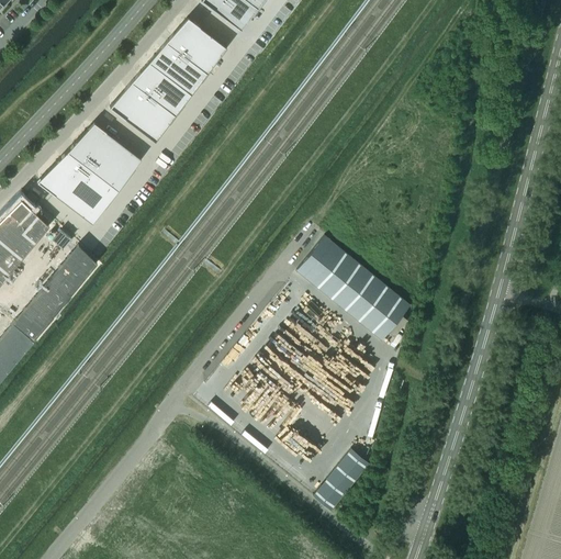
[(202,0),(201,1),(214,12),(242,32),(258,11),(244,0),(202,0)]
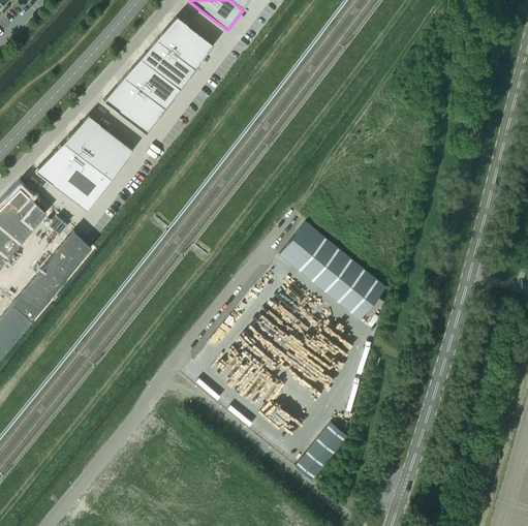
[(229,0),(243,10),(250,0),(229,0)]
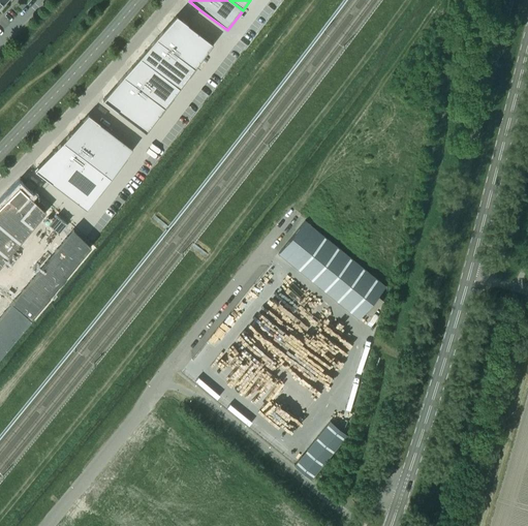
[(177,18),(156,41),(195,70),(214,47),(177,18)]
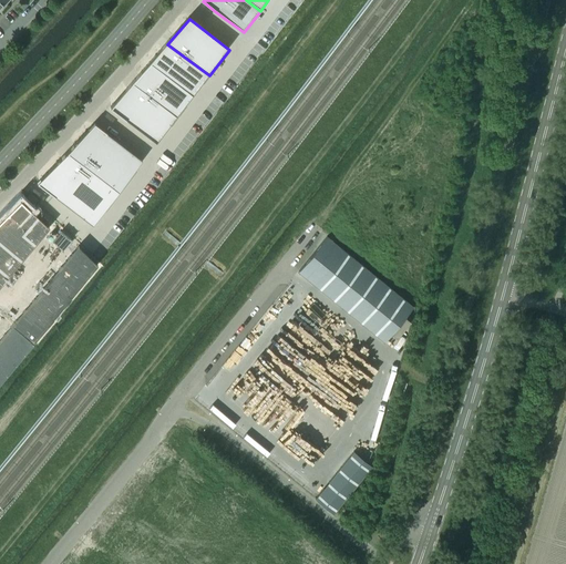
[(167,44),(151,64),(193,98),(209,75),(167,44)]
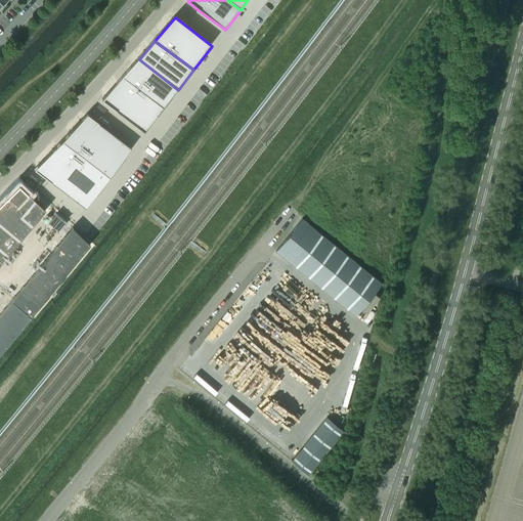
[(139,59),(123,78),(164,110),(178,90),(139,59)]
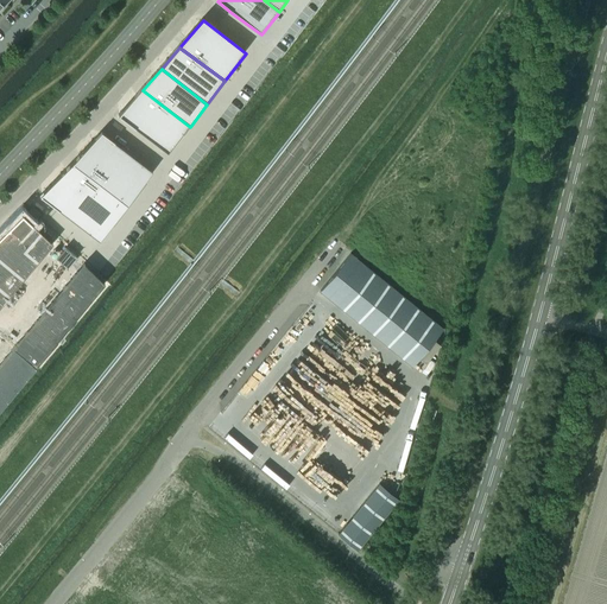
[(143,90),(119,118),(168,154),(190,127),(143,90)]
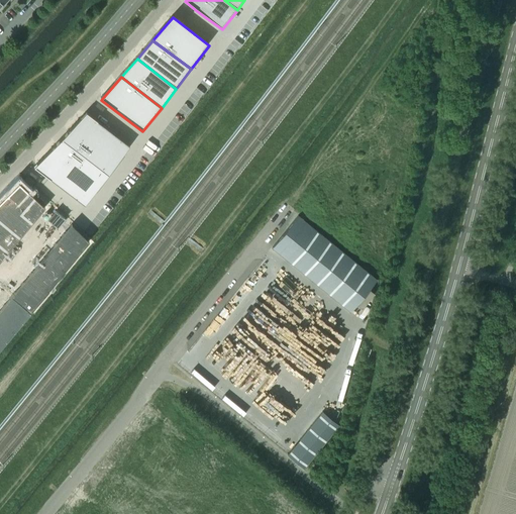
[(87,114),(62,140),(109,176),(130,147),(87,114)]
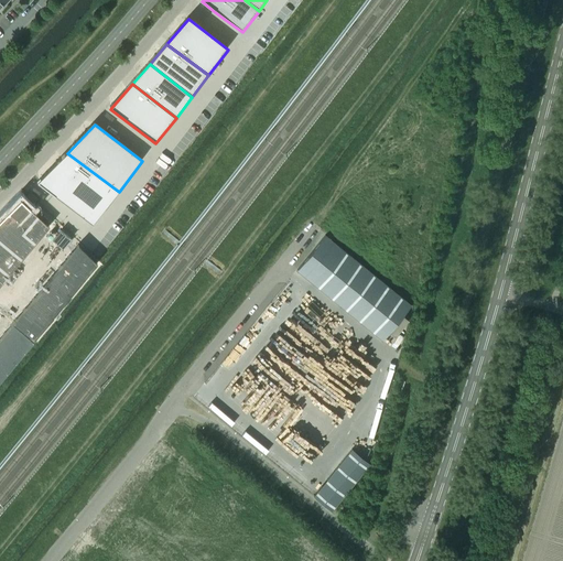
[(67,153),(38,184),(93,226),(119,192),(67,153)]
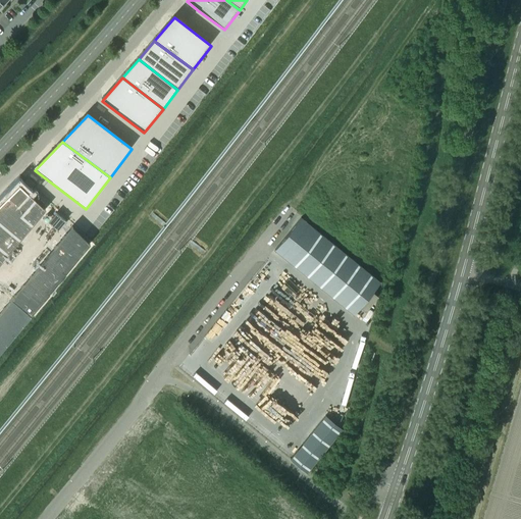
[(35,187),(30,182),(25,185),(32,191),(35,187)]
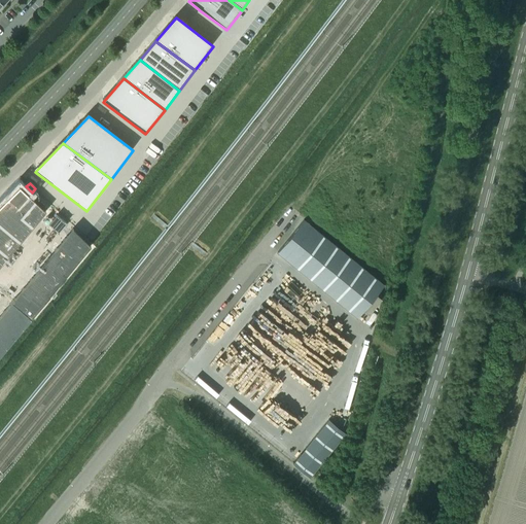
[(20,187),(0,208),(0,269),(21,244),(46,213),(28,197),(20,187)]
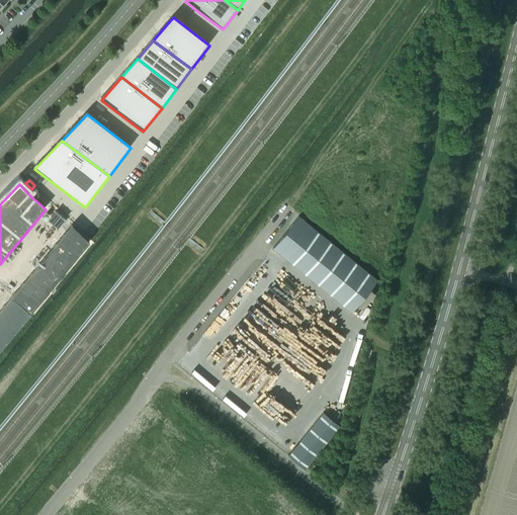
[(378,283),(299,219),(273,251),(274,251),(352,315),(378,283)]
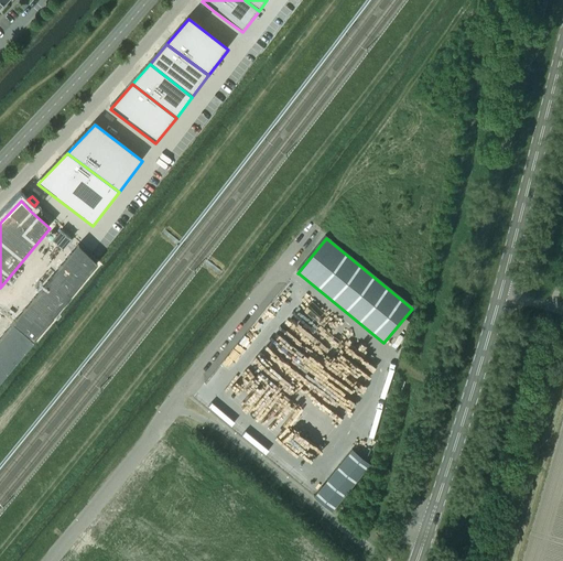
[(78,247),(69,258),(89,276),(97,266),(78,247)]
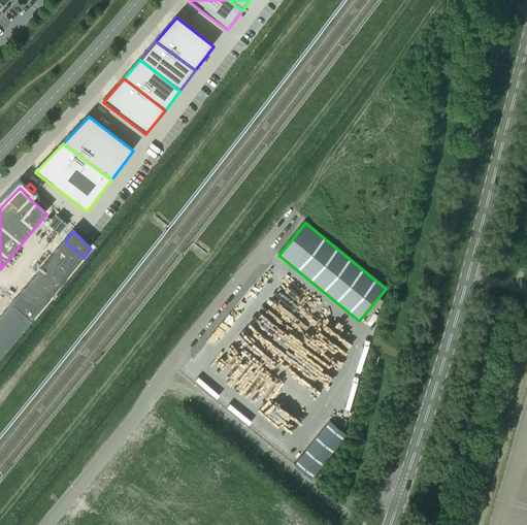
[(65,241),(56,252),(75,268),(84,258),(65,241)]
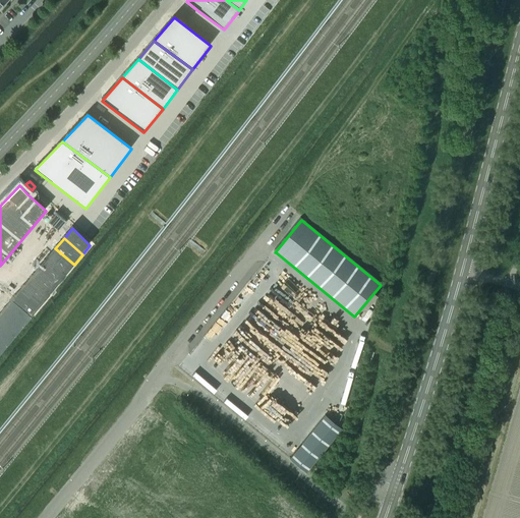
[(55,248),(47,259),(66,275),(66,274),(74,265),(55,248)]
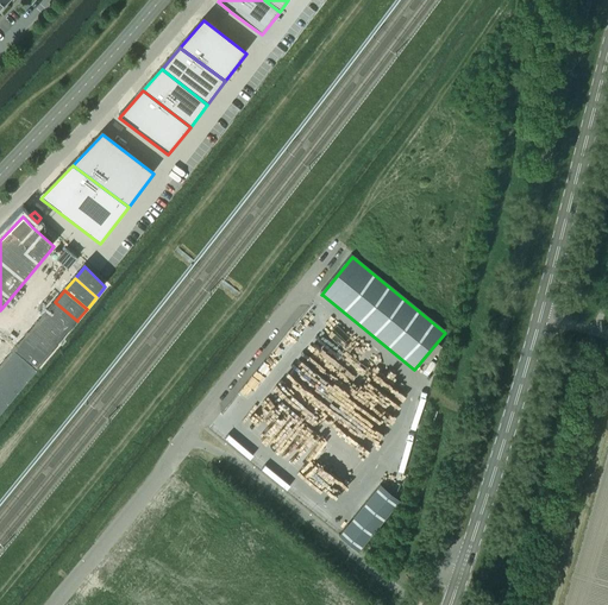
[(55,302),(45,314),(67,333),(77,321),(55,302)]
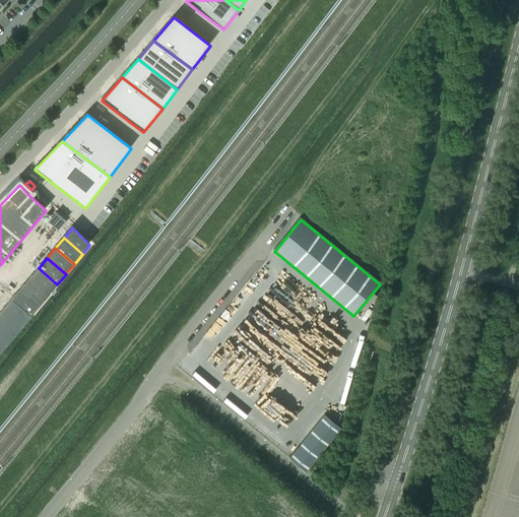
[(39,268),(29,279),(49,295),(57,284),(39,268)]
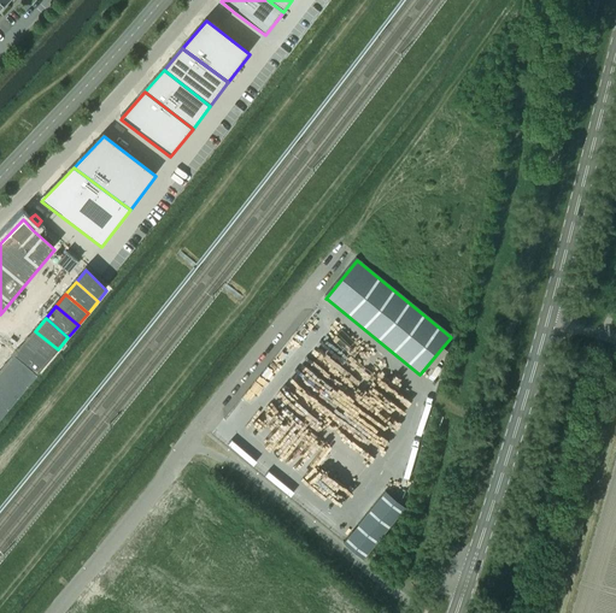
[(35,331),(25,343),(48,361),(58,349),(35,331)]
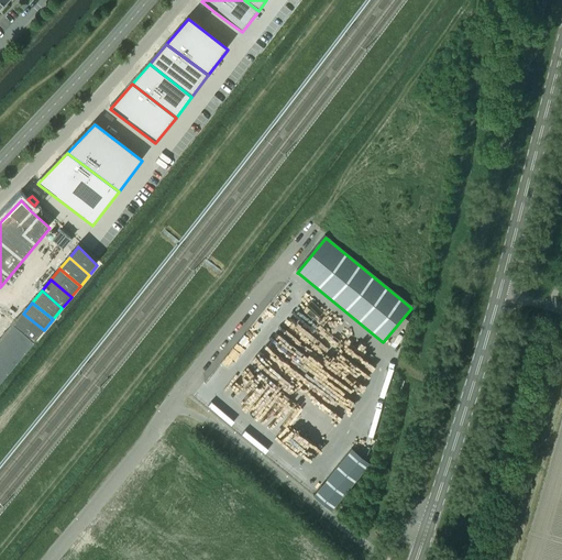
[(23,314),(14,325),(34,341),(44,330),(23,314)]
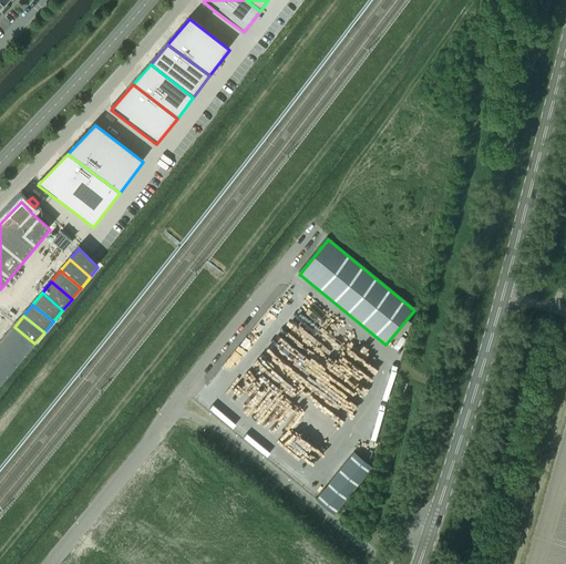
[(14,327),(6,337),(27,355),(35,344),(34,344),(14,327)]
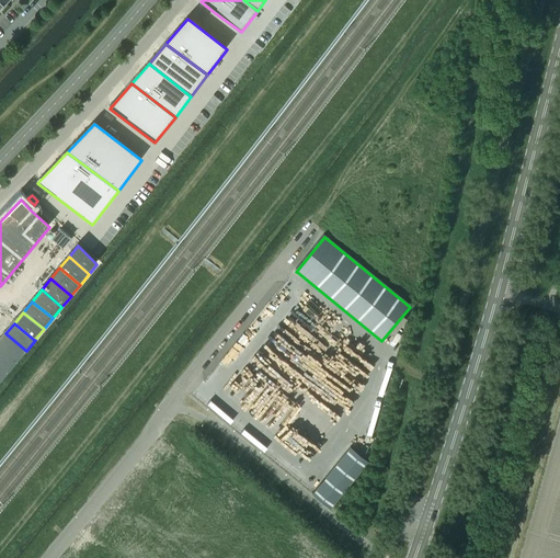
[(6,333),(0,339),(0,346),(16,362),(26,351),(6,333)]
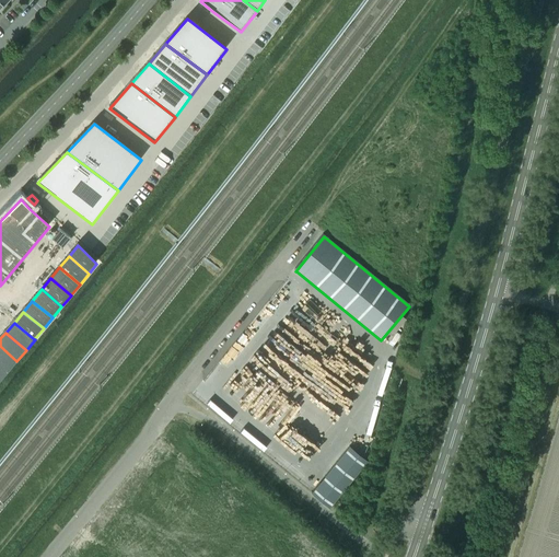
[(0,346),(0,364),(8,371),(16,361),(0,346)]
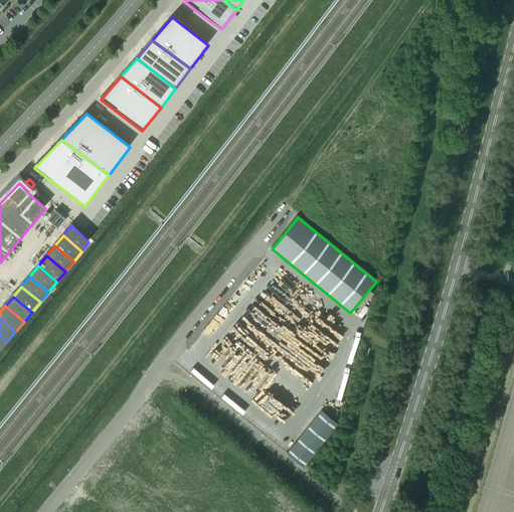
[(323,411),(287,456),(303,469),(339,424),(323,411)]
